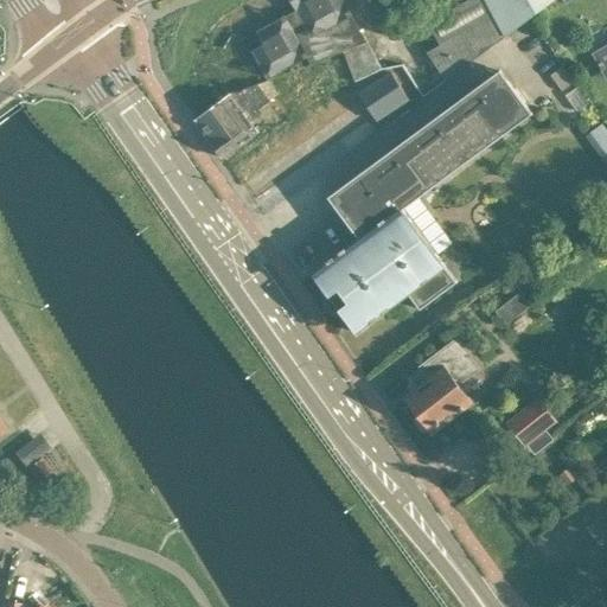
[(383,69),(349,8),(343,0),(291,0),(296,10),(257,31),(264,44),(253,51),(268,78),(307,57),(311,63),(345,50),(357,82),(383,69)]
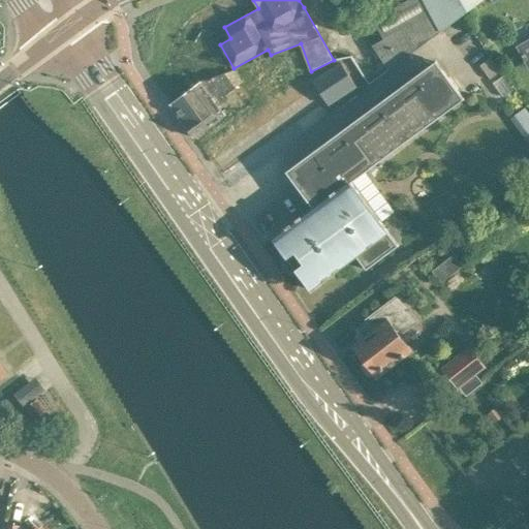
[(372,45),(389,70),(440,31),(423,0),(371,0),(338,19),(351,26),(371,18),(383,39),(372,45)]
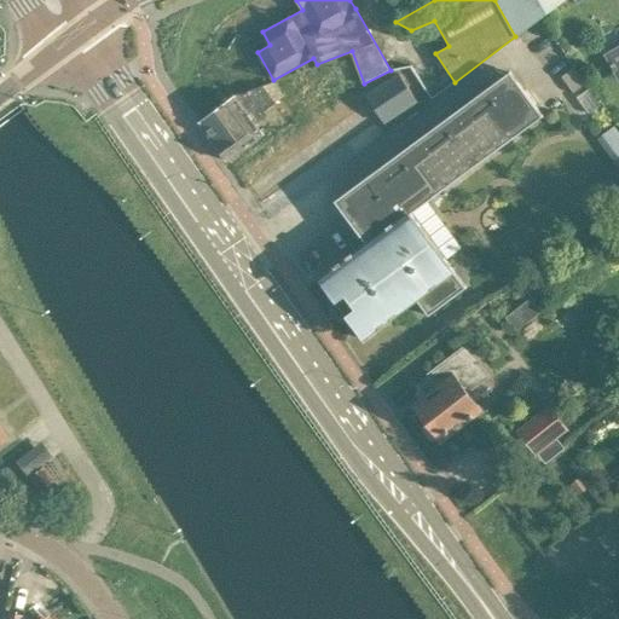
[(495,0),(515,36),(565,0),(495,0)]
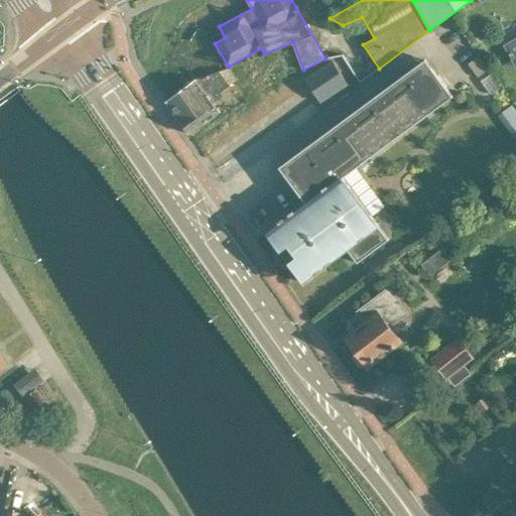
[(479,55),(469,62),(479,77),(489,69),(479,55)]
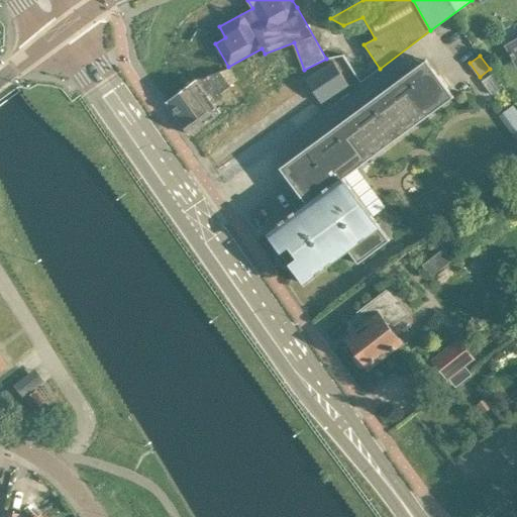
[(306,201),(266,230),(278,247),(283,243),(295,261),(291,265),(303,281),(348,248),(357,262),(389,239),(346,183),(343,178),(452,97),(425,60),(280,166),(306,201)]
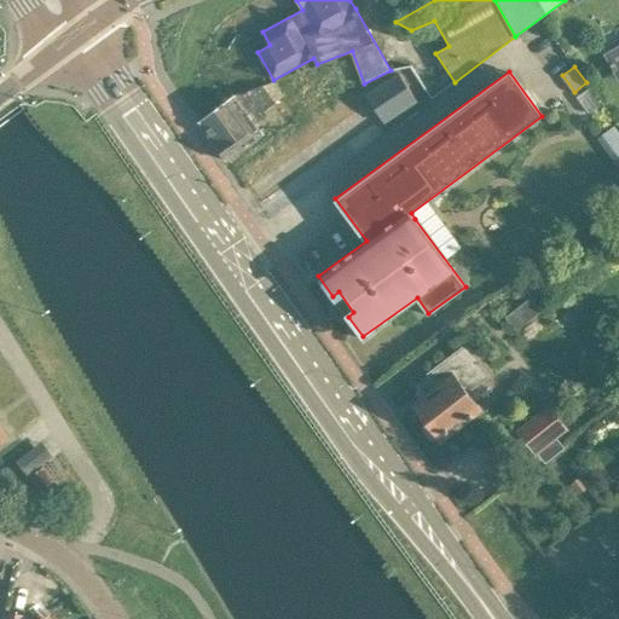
[(399,75),(366,96),(385,123),(417,102),(399,75)]
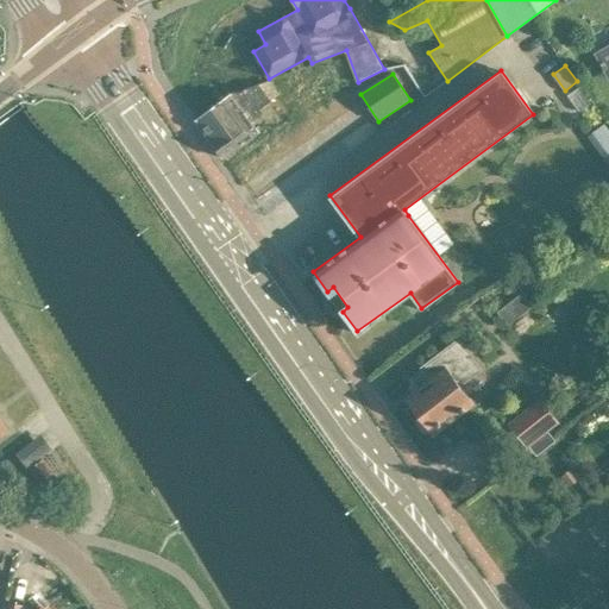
[(270,81),(258,85),(231,94),(196,119),(224,158),(258,132),(251,121),(262,114),(258,110),(280,94),(270,81)]
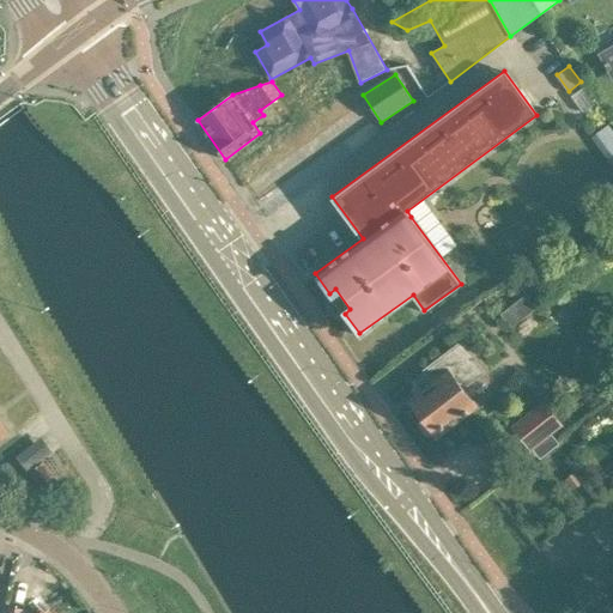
[(595,102),(584,86),(571,96),(583,111),(595,102)]
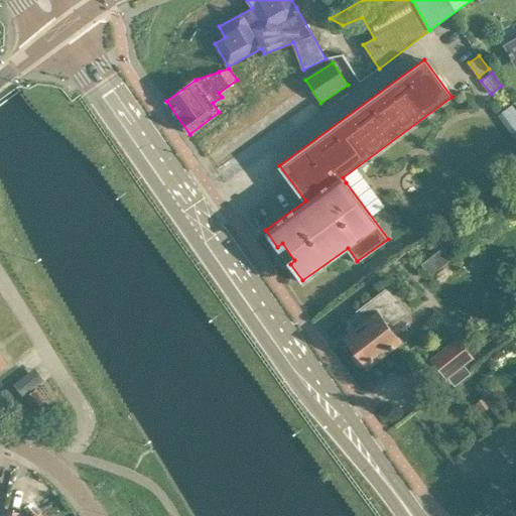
[(266,90),(214,128),(222,140),(274,102),(266,90)]
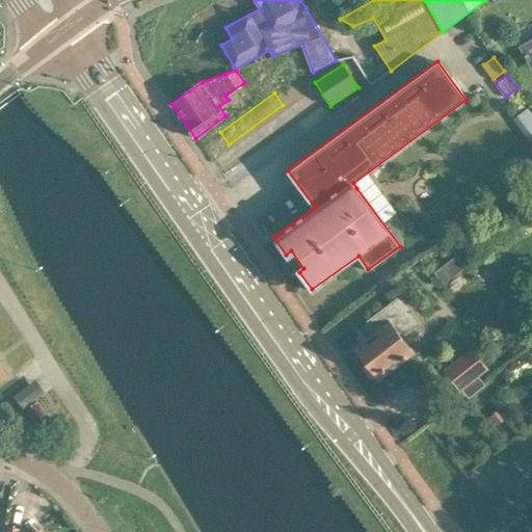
[(467,239),(454,248),(466,263),(477,254),(467,239)]
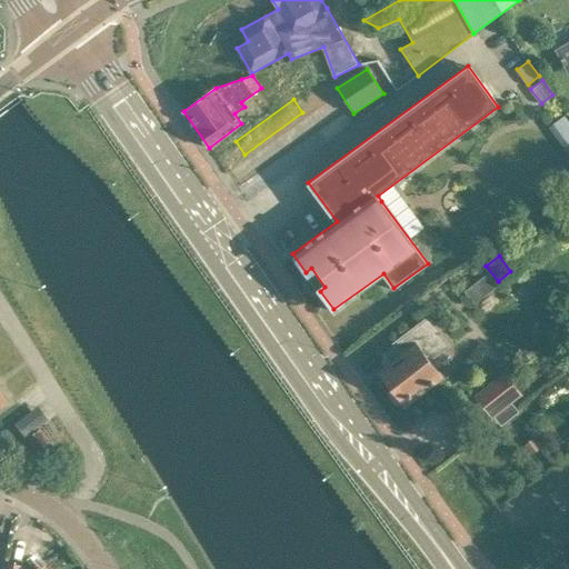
[(465,291),(475,303),(496,287),(487,275),(465,291)]
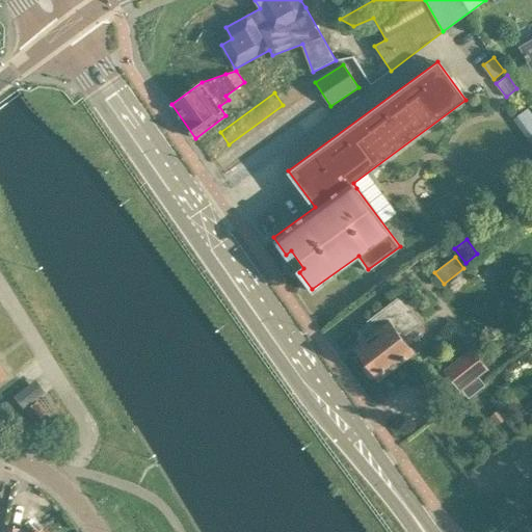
[(401,296),(372,319),(355,331),(365,343),(355,349),(377,377),(413,350),(402,337),(421,322),(401,296)]
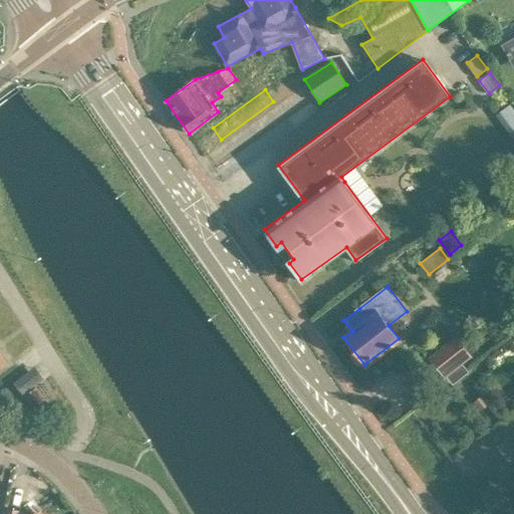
[(438,357),(448,370),(469,354),(458,340),(438,357)]
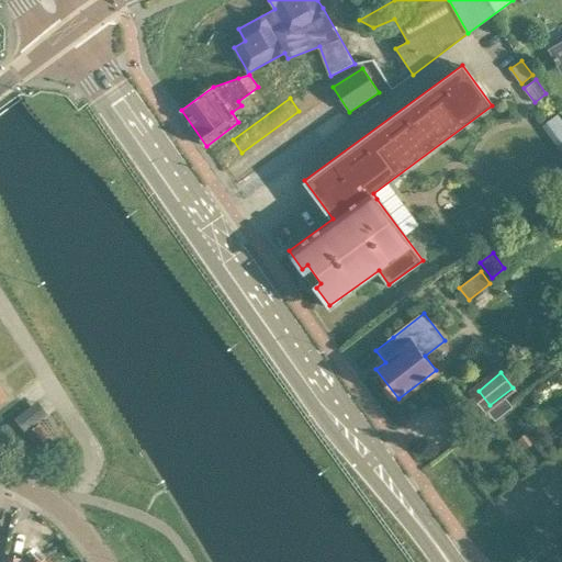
[(47,417),(38,424),(27,433),(44,454),(55,446),(48,437),(57,430),(47,417)]
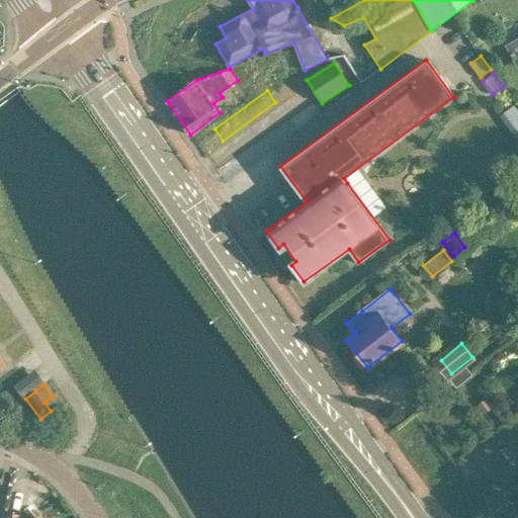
[(487,398),(478,404),(485,413),(494,407),(487,398)]
